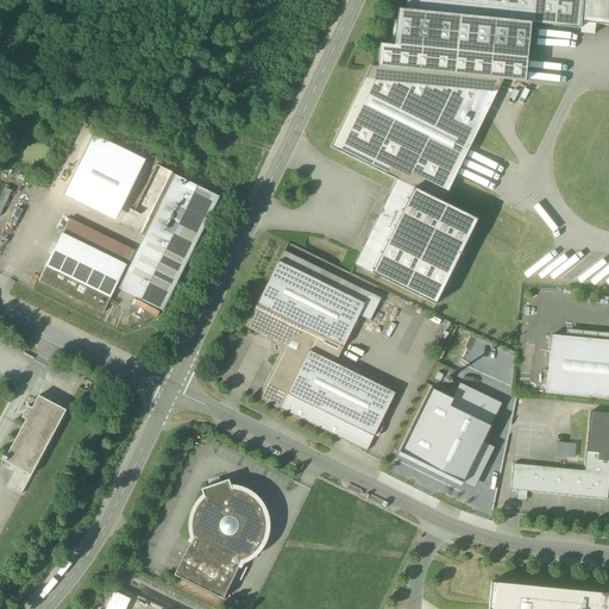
[(528,60),(531,24),(533,0),(406,0),(405,11),(397,10),(394,46),(528,60)]
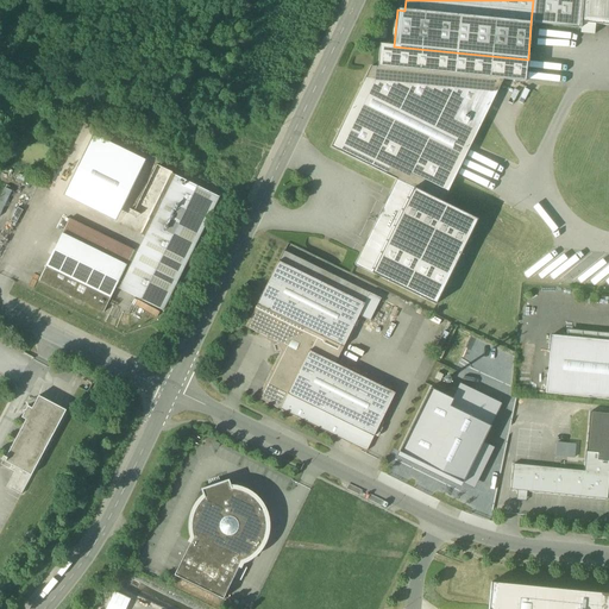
[(533,0),(531,24),(579,29),(582,0),(533,0)]
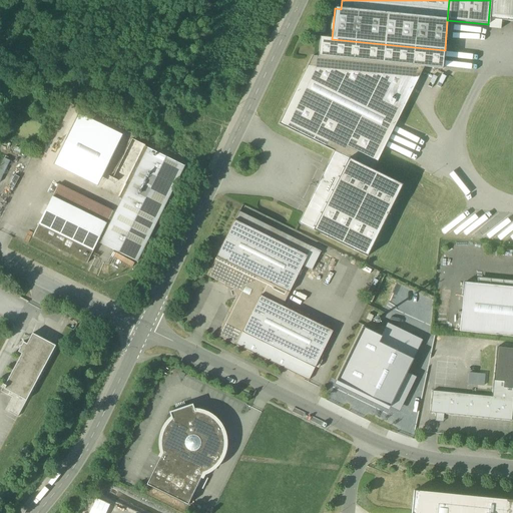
[(512,0),(490,0),(488,24),(489,24),(490,19),(512,21),(512,0)]
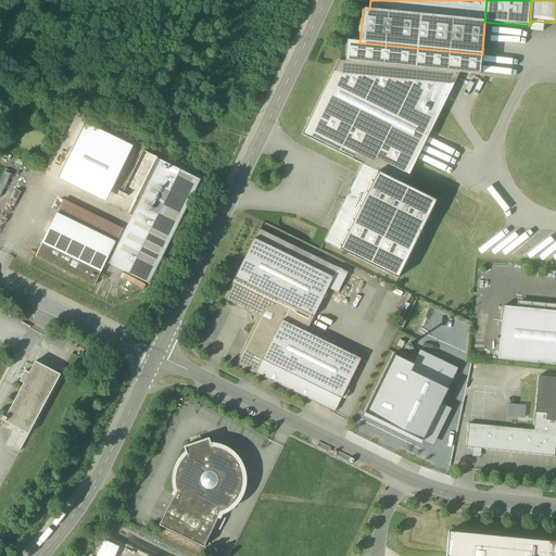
[(480,75),(482,54),(359,42),(346,40),(344,62),(459,74),(480,75)]
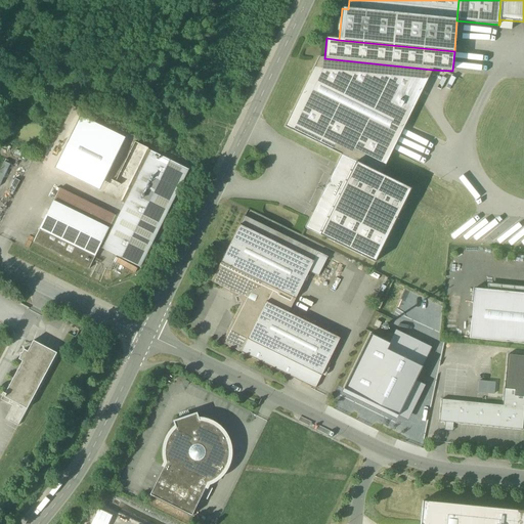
[(433,70),(324,58),(319,57),(285,127),(341,155),(381,175),(433,70)]
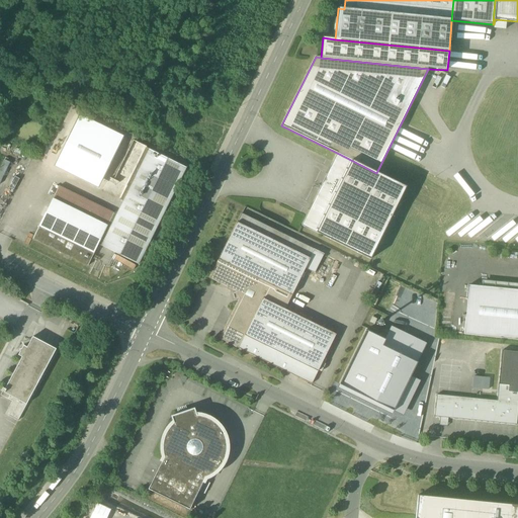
[(405,145),(413,149),(408,157),(418,162),(427,144),(410,135),(405,145)]
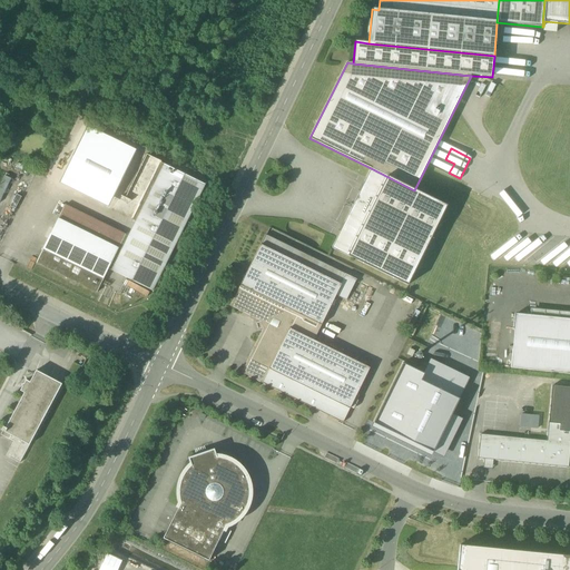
[(205,186),(160,164),(161,163),(146,155),(125,198),(139,206),(133,220),(136,222),(128,237),(125,235),(118,249),(58,219),(36,264),(96,293),(108,269),(151,292),(205,186)]
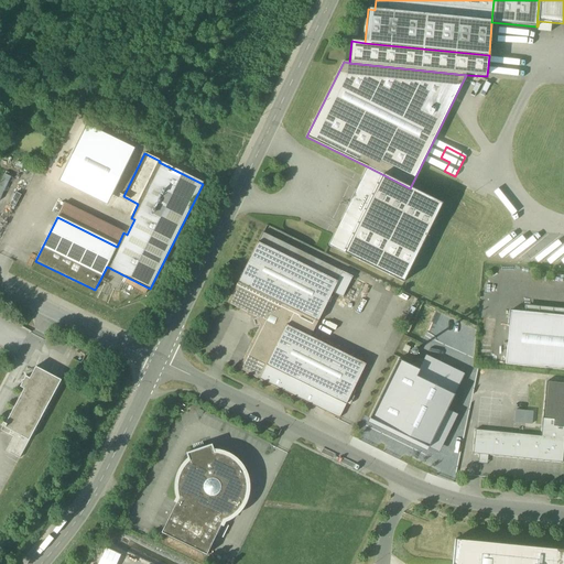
[(328,246),(403,283),(443,204),(410,188),(367,166),(328,246)]
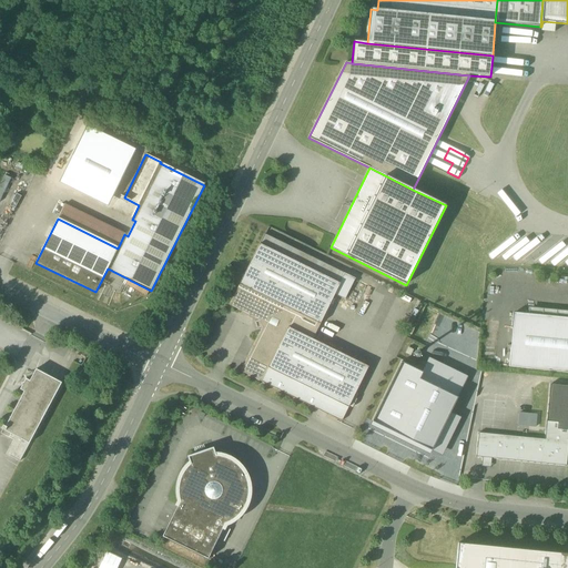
[(139,205),(124,198),(80,175),(72,190),(132,220),(139,205)]
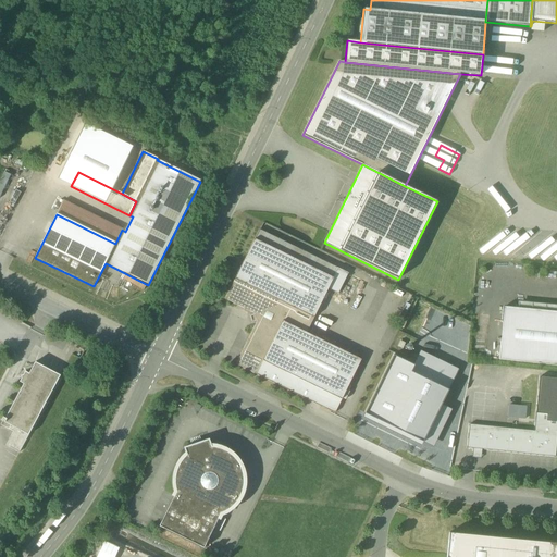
[(0,196),(10,176),(4,173),(0,182),(0,196)]
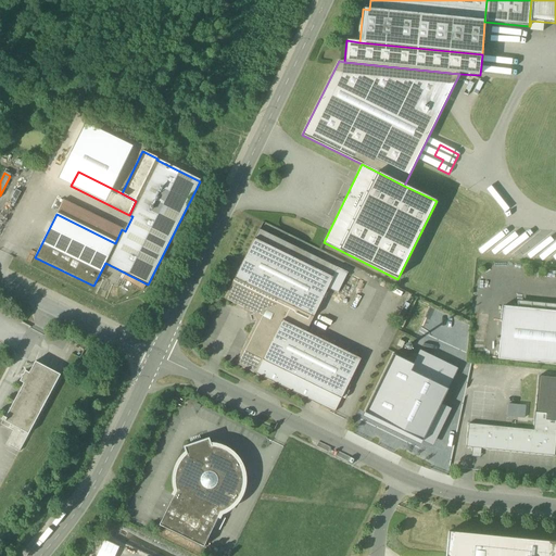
[(115,243),(122,229),(63,200),(57,214),(115,243)]
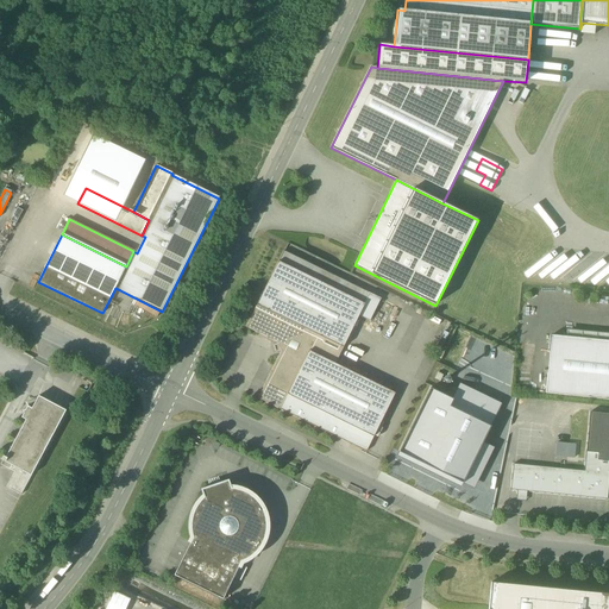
[(364,305),(369,294),(283,251),(278,262),(364,305)]
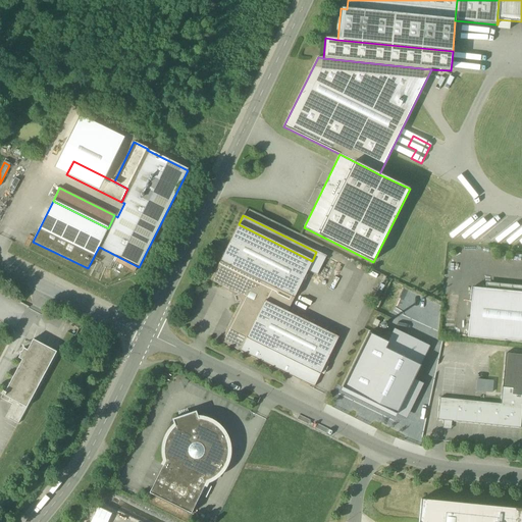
[(221,342),(314,387),(338,337),(288,312),(308,270),(317,275),(326,256),(316,252),(312,261),(239,224),(211,280),(239,294),(241,301),(221,342)]
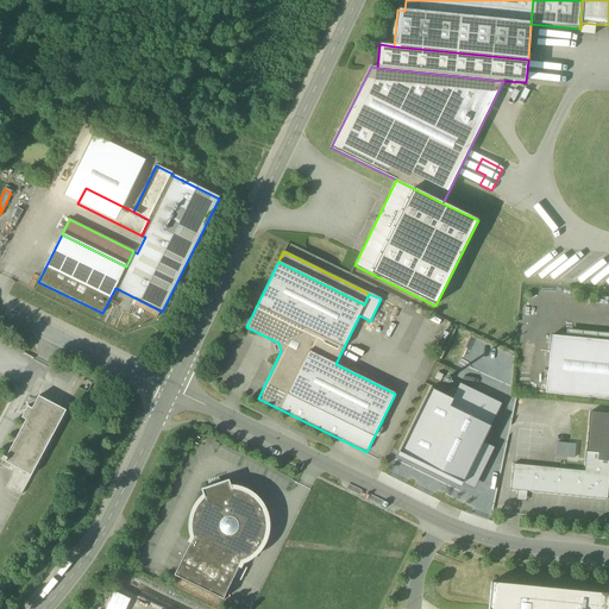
[(608,333),(566,330),(566,337),(608,340),(608,333)]
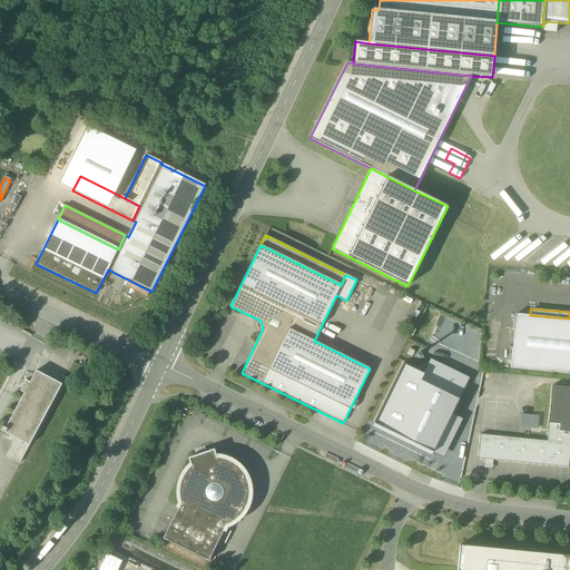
[(569,374),(569,318),(530,315),(517,314),(511,369),(569,374)]
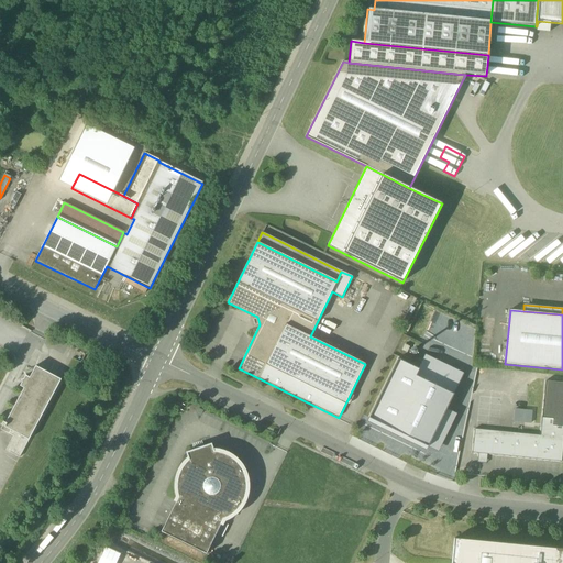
[(441,388),(451,368),(424,355),(418,370),(419,370),(416,376),(441,388)]
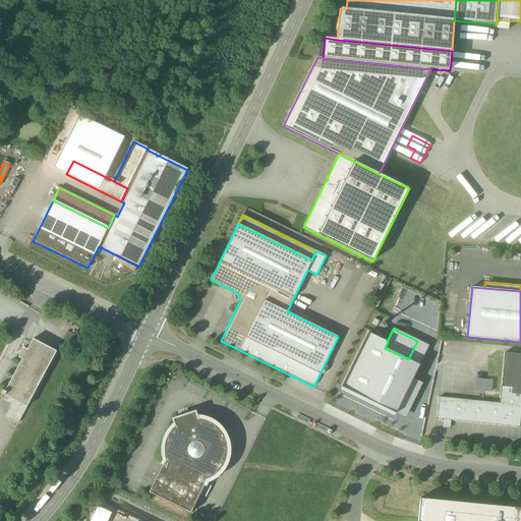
[(388,342),(387,342),(368,332),(341,387),(396,414),(413,379),(420,365),(408,359),(385,348),(388,342)]
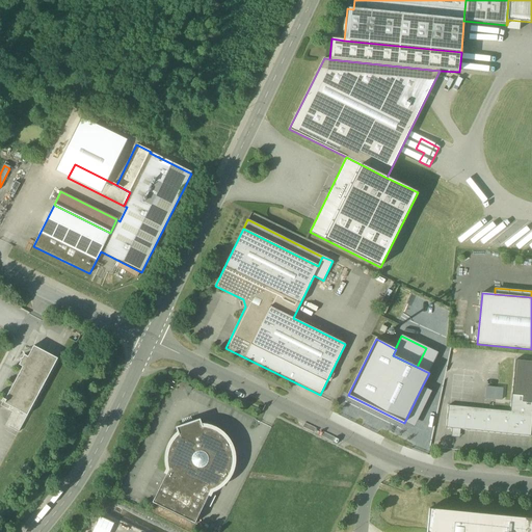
[(15,408),(26,416),(57,358),(34,346),(28,357),(24,355),(19,365),(23,367),(5,399),(4,399),(2,402),(15,408)]
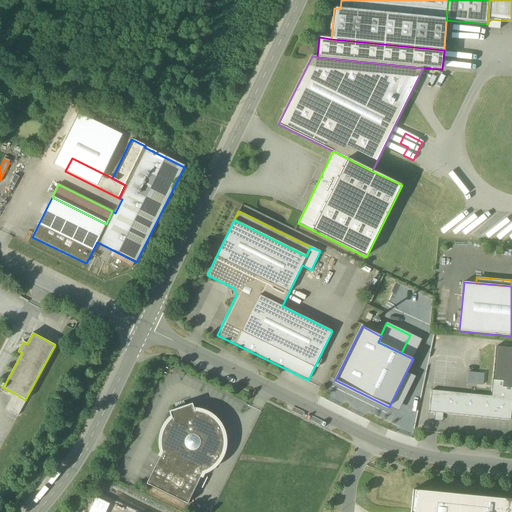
[(410,335),(401,353),(413,359),(422,340),(410,335)]
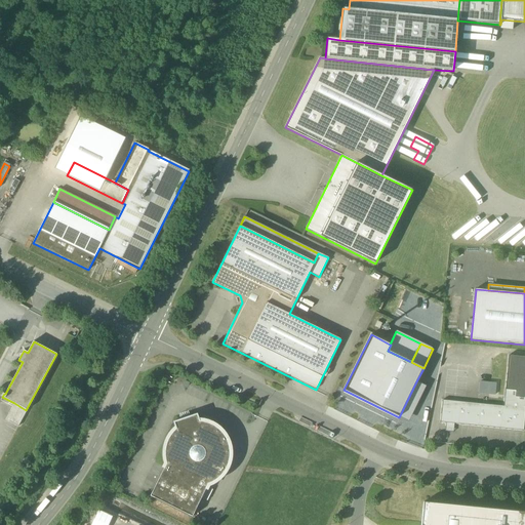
[(524,357),(509,356),(506,390),(515,391),(515,397),(524,398),(524,357)]
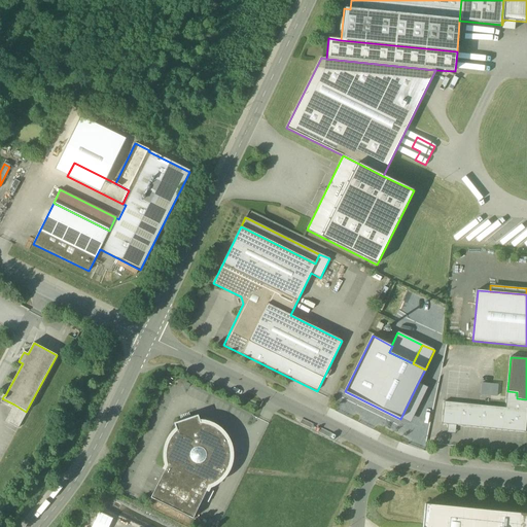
[(400,419),(410,423),(428,387),(418,383),(400,419)]
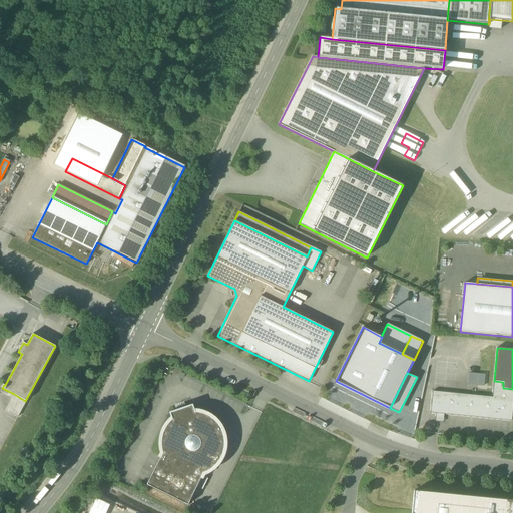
[(469,373),(468,385),(483,387),(485,375),(469,373)]
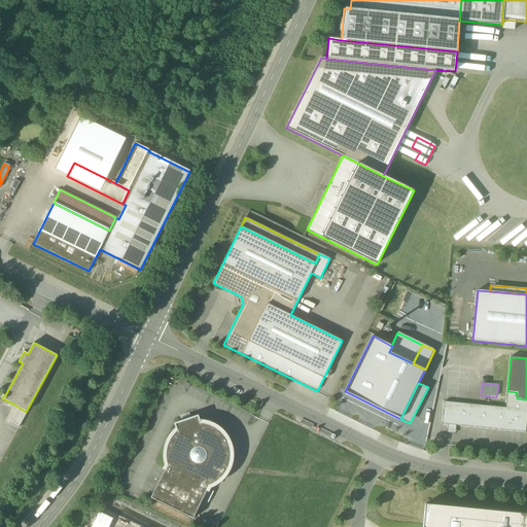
[(345,391),(344,394),(399,422),(400,419),(345,391)]
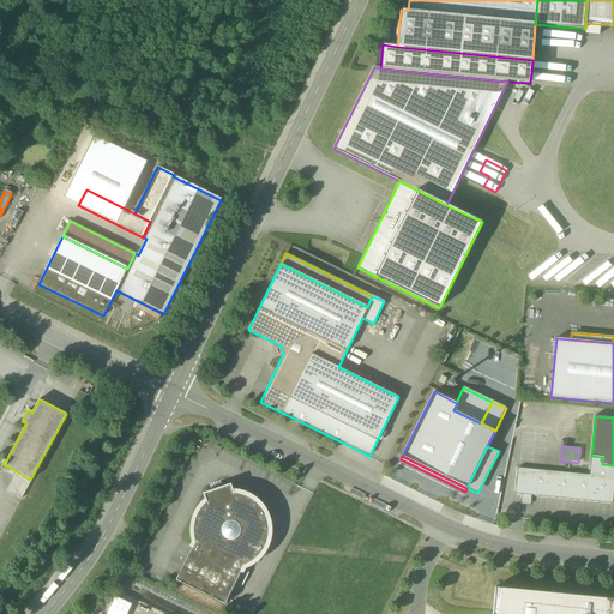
[(612,504),(613,483),(613,465),(602,464),(602,457),(591,456),(589,475),(517,469),(515,494),(522,495),(521,505),(530,505),(531,497),(612,504)]
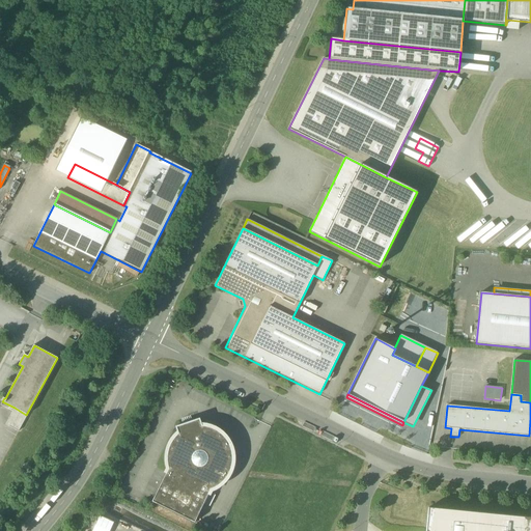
[(22,424),(26,415),(15,408),(9,417),(22,424)]
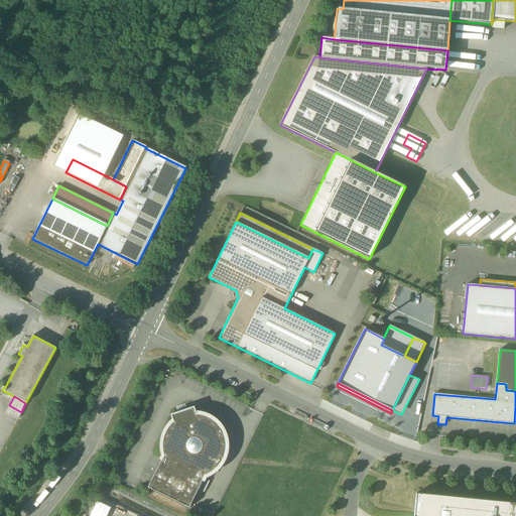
[(5,412),(17,419),(21,412),(9,405),(5,412)]
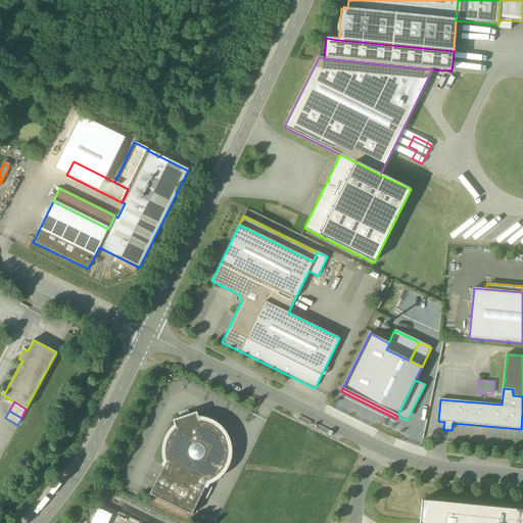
[(173,421),(175,427),(183,422),(191,420),(198,419),(196,413),(173,421)]
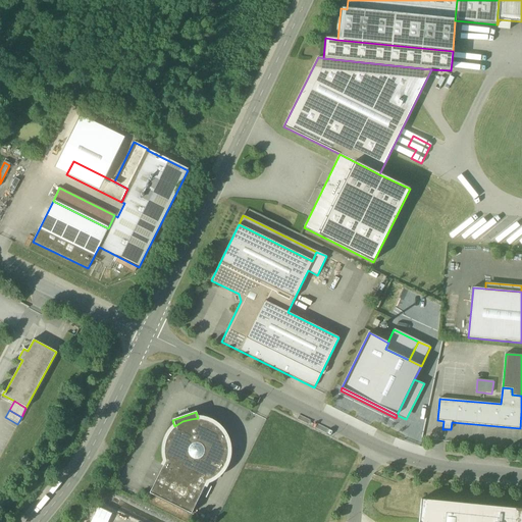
[(204,486),(205,487),(207,482),(213,479),(220,474),(223,470),(226,464),(229,453),(228,445),(225,436),(222,430),(214,423),(208,420),(198,418),(191,419),(183,421),(174,426),(169,431),(165,439),(163,449),(163,455),(165,461),(162,466),(163,466),(204,486)]
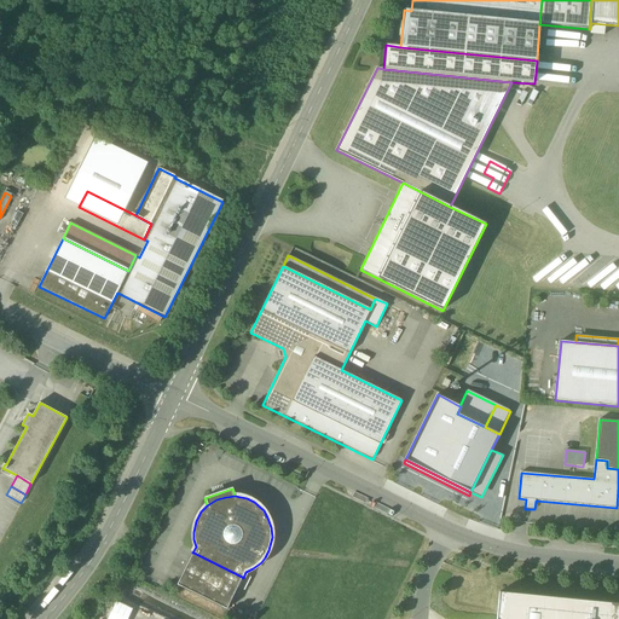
[(242,577),(194,553),(180,580),(177,585),(183,588),(221,607),(226,609),(230,605),(229,605),(242,577)]
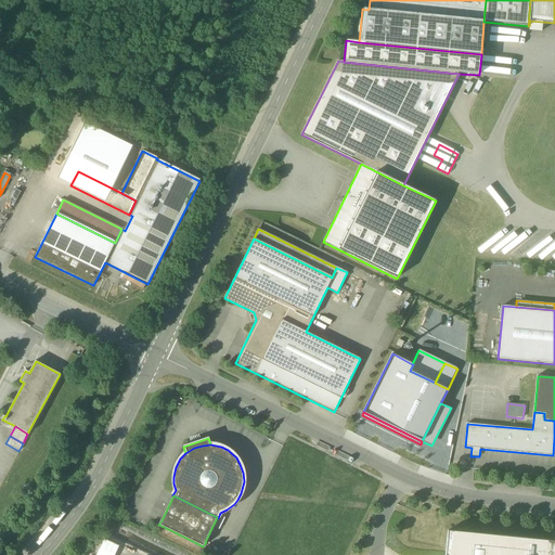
[(554,554),(554,541),(448,531),(444,554),(554,554)]
